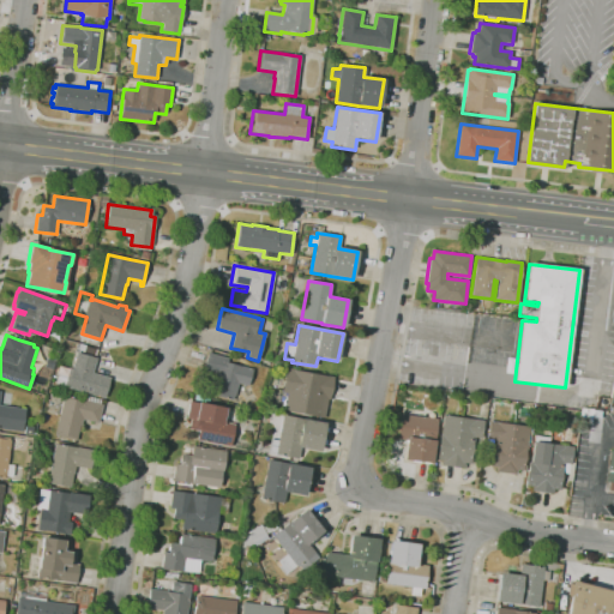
[(104,398),(68,387),(65,386),(64,389),(55,386),(59,374),(67,377),(70,368),(72,369),(77,354),(79,343),(85,344),(85,347),(97,350),(96,356),(92,355),(92,356),(96,357),(92,373),(110,378),(104,398)]
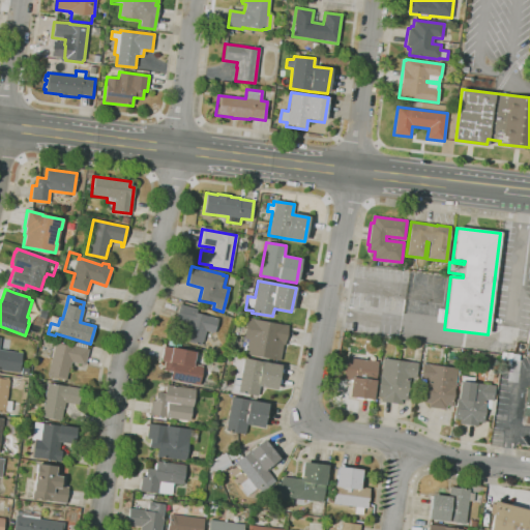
[(200,346),(181,342),(186,322),(176,320),(179,304),(198,310),(197,313),(217,319),(214,333),(205,331),(202,344),(201,343),(200,346)]
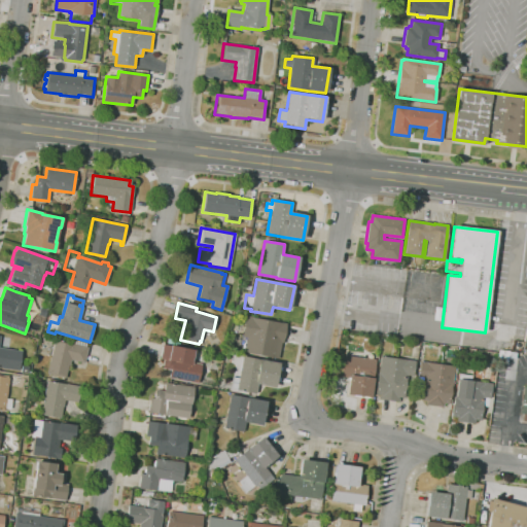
[(279,358),(243,352),(244,350),(238,349),(240,338),(241,338),(242,331),(235,330),(238,314),(253,317),(253,318),(280,323),(280,322),(286,322),(282,344),(281,343),(279,358)]
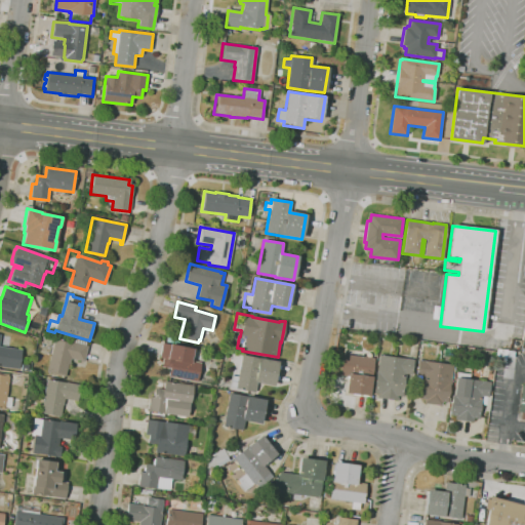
[(64,378),(47,374),(48,372),(47,372),(51,355),(46,354),(50,339),(53,340),(53,339),(62,341),(62,339),(72,342),(73,337),(86,340),(85,345),(88,346),(84,362),(71,358),(66,376),(65,376),(64,378)]
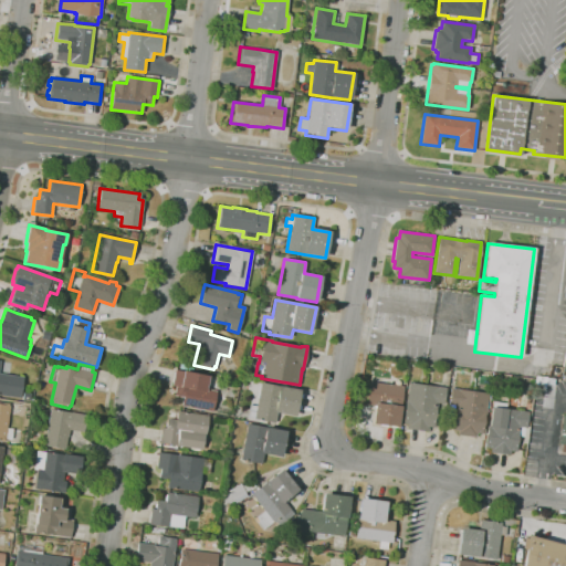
[(212,412),(181,406),(184,398),(174,396),(176,387),(171,386),(175,370),(184,371),(209,377),(206,389),(217,391),(212,412)]
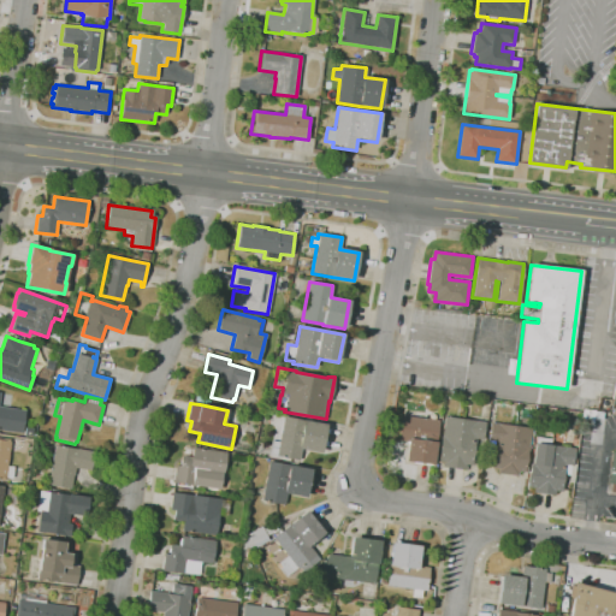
[(22,434),(0,430),(0,407),(25,410),(22,434)]
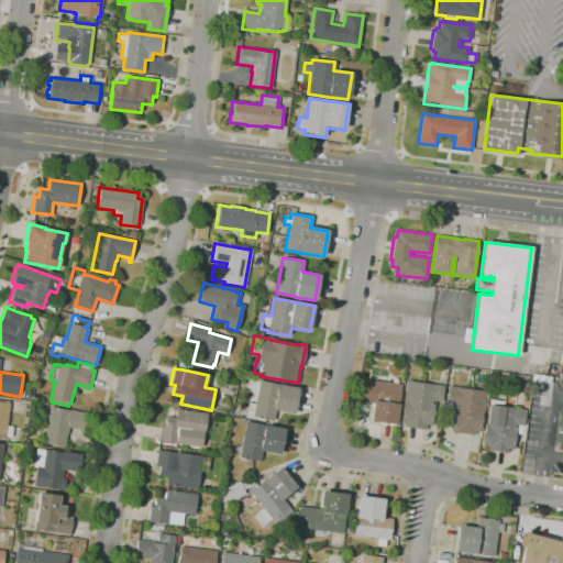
[(488,450),(488,445),(483,444),(486,424),(485,424),(488,405),(489,405),(490,399),(504,401),(504,407),(505,399),(506,399),(508,388),(509,385),(506,385),(507,378),(509,378),(509,377),(516,378),(515,386),(519,387),(517,400),(520,401),(519,406),(510,405),(511,401),(509,400),(508,407),(526,410),(523,423),(527,424),(525,442),(520,441),(521,434),(517,434),(515,450),(508,449),(507,453),(488,450)]
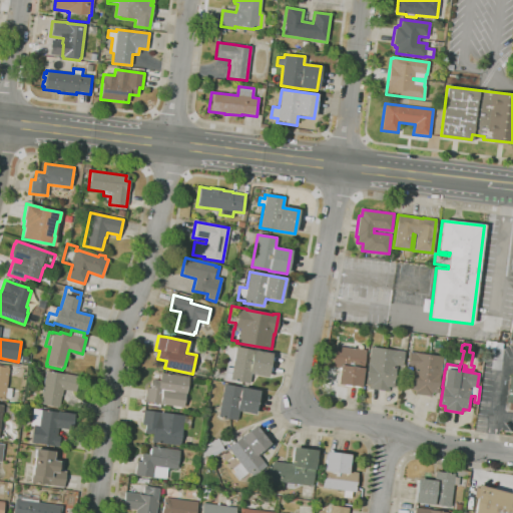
[(338,385),(340,368),(332,367),(334,346),(366,350),(361,387),(338,385)]
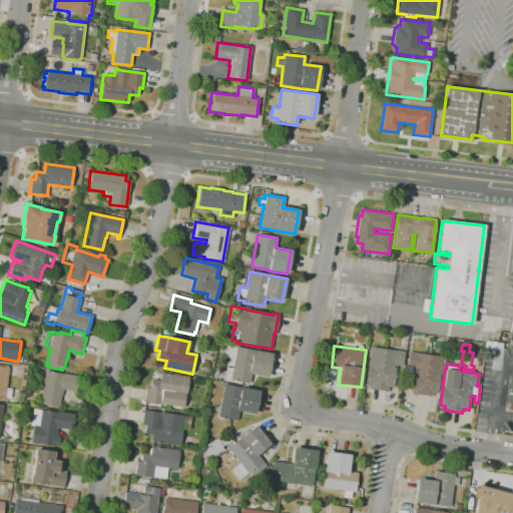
[(249,384),(230,380),(230,379),(223,378),(225,367),(232,368),(236,347),(252,350),(272,353),(268,377),(250,374),(249,384)]
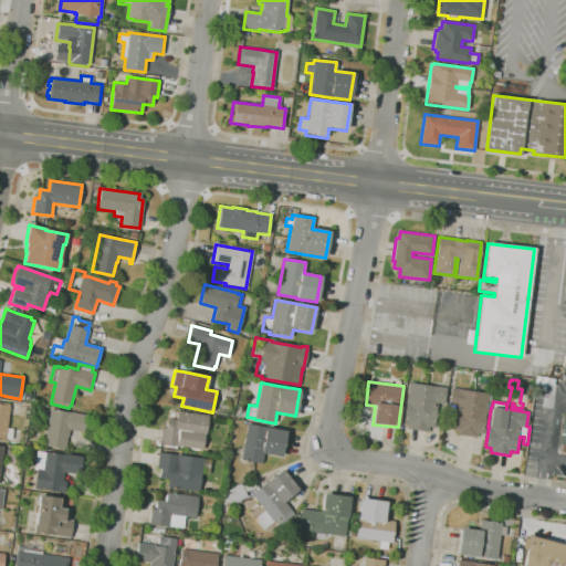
[(405,423),(402,423),(408,383),(446,387),(443,404),(438,404),(437,412),(435,412),(433,422),(437,422),(436,428),(428,427),(428,428),(430,428),(430,431),(406,429),(407,426),(405,423)]
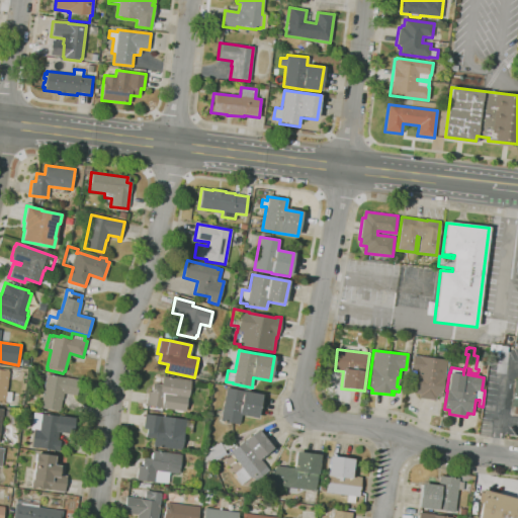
[(436,401),(419,398),(419,394),(413,394),(416,370),(410,370),(412,355),(446,360),(444,373),(445,374),(442,398),(436,397),(436,401)]
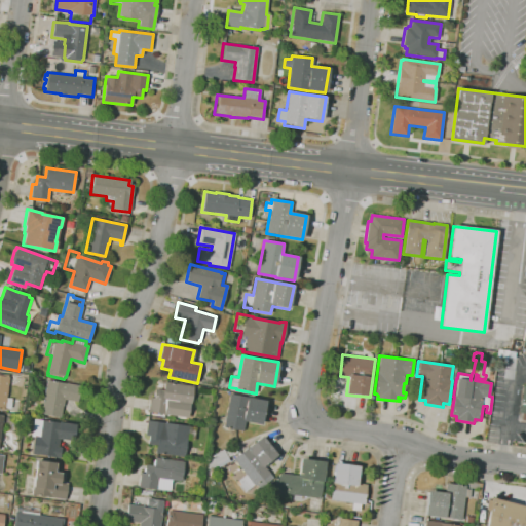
[(4,410),(0,409),(0,374),(8,375),(4,410)]
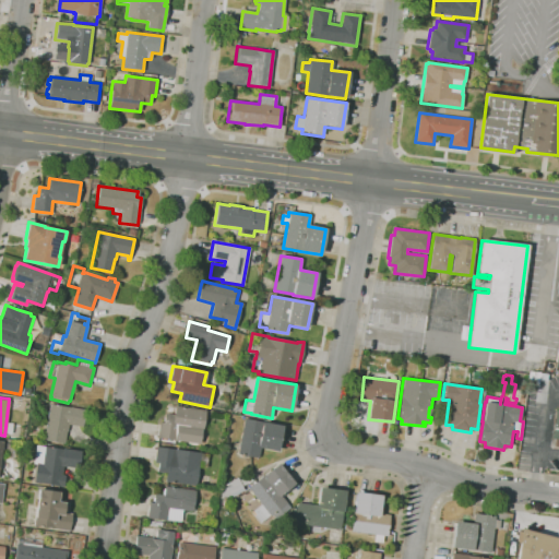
[(64,444),(44,440),(47,424),(38,423),(42,403),(50,404),(71,407),(85,409),(83,427),(69,425),(68,431),(67,431),(64,444)]
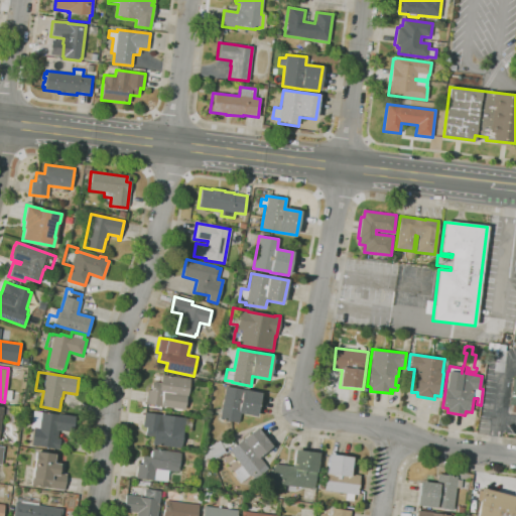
[(184,410),(145,404),(147,390),(151,390),(152,381),(160,383),(161,375),(189,379),(187,398),(186,398),(184,410)]
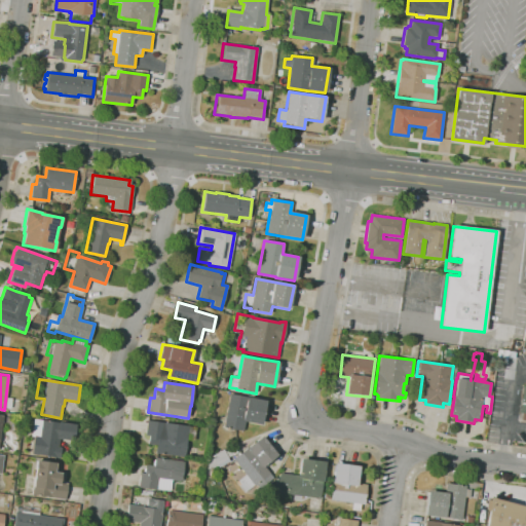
[(243,431),(224,427),(230,393),(246,397),(266,401),(261,425),(246,421),(243,431)]
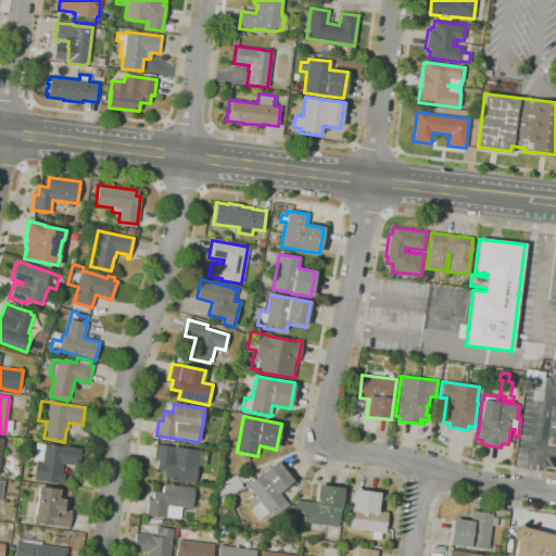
[(63,484),(34,480),(37,462),(35,460),(37,443),(80,450),(77,466),(63,464),(62,470),(61,470),(61,472),(64,472),(64,477),(65,477),(64,482),(63,482),(63,484)]
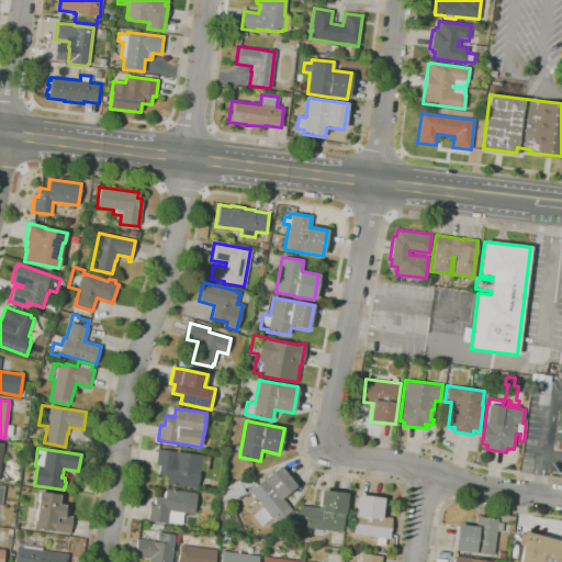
[(197,489),(165,484),(166,476),(157,475),(158,465),(155,465),(157,449),(201,456),(209,457),(208,471),(200,470),(197,489)]
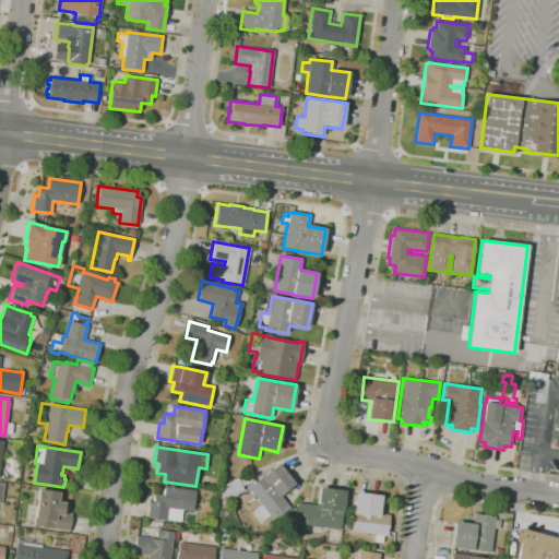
[(260,524),(251,512),(260,504),(247,488),(278,464),(294,484),(280,495),(290,508),(274,520),(271,515),(270,516),(270,515),(260,524)]
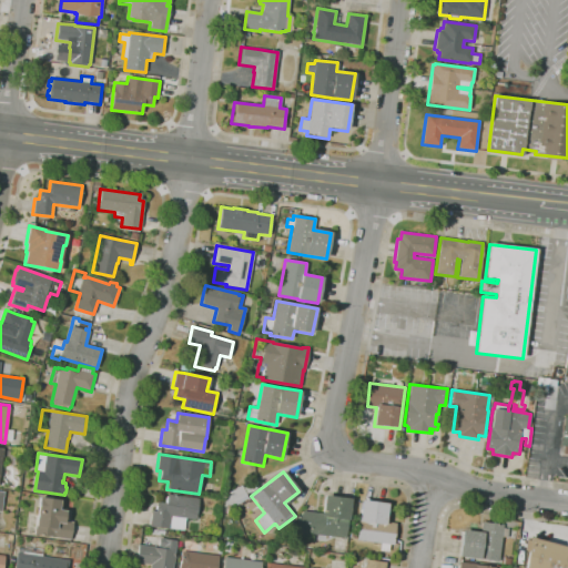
[(242,488),(252,483),(256,488),(245,494),(242,488)]
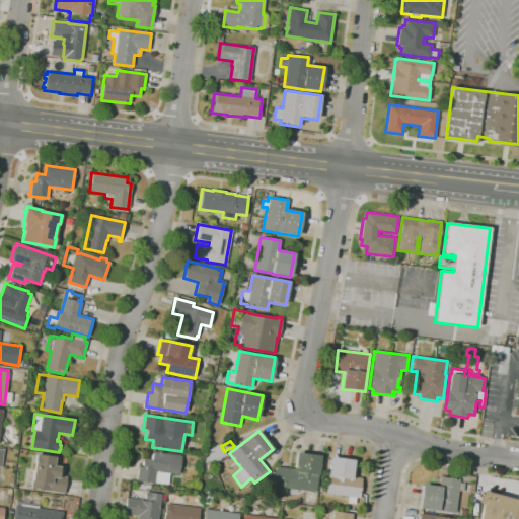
[(203,463),(205,452),(220,444),(221,446),(224,451),(226,455),(210,464),(208,460),(203,463)]
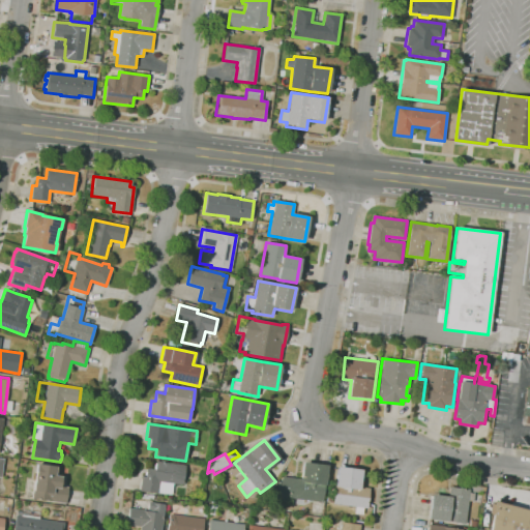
[(171,495),(158,493),(158,494),(140,491),(142,476),(145,477),(146,468),(155,469),(156,461),(184,465),(182,484),(173,483),(171,495)]
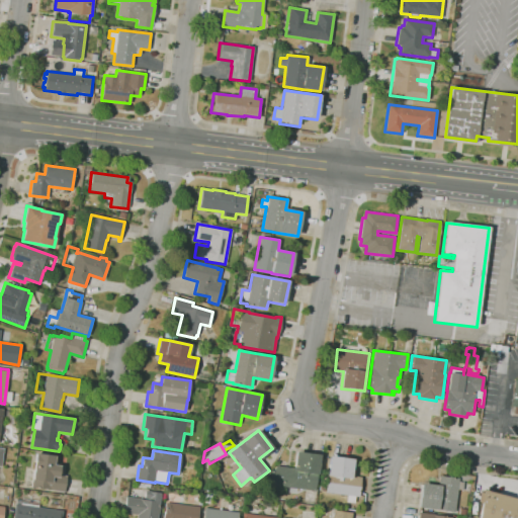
[(271,469),(273,470),(275,465),(293,467),(295,452),(321,454),(318,475),(317,475),(315,491),(269,486),(271,469)]
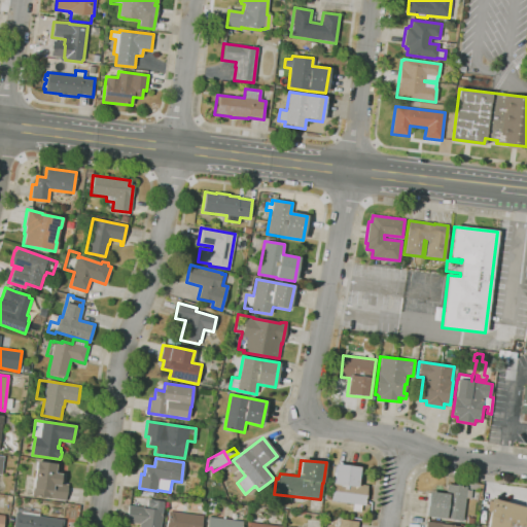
[(65,501),(47,498),(47,499),(31,497),(37,461),(56,464),(55,471),(65,473),(63,484),(68,485),(65,501)]
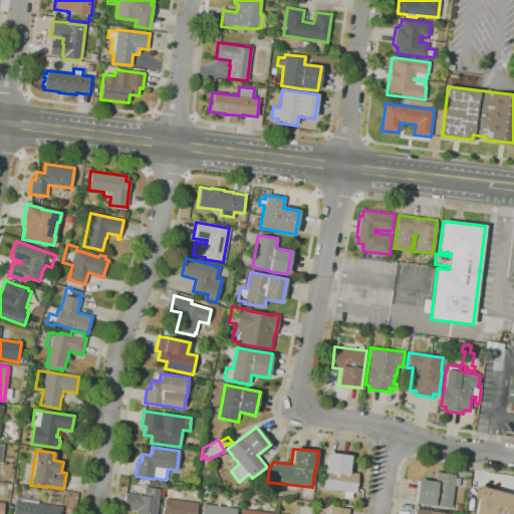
[(351,499),(343,498),(344,492),(321,489),(326,453),(350,456),(348,472),(357,473),(355,493),(352,493),(351,499)]
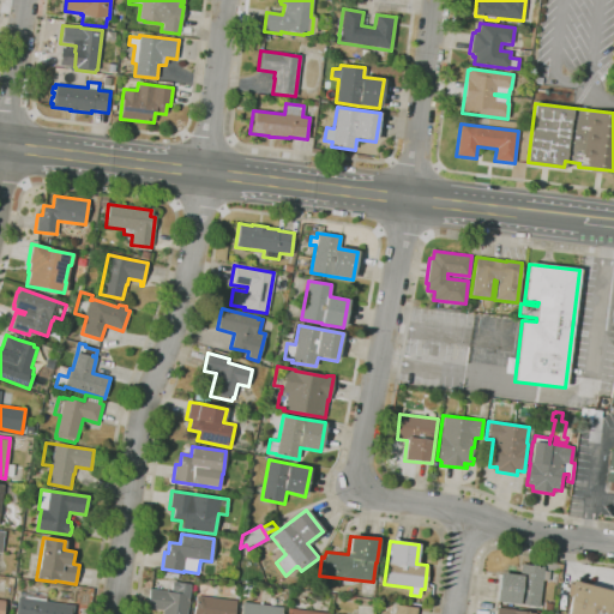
[(558,572),(546,570),(547,563),(549,563),(549,560),(555,561),(555,564),(559,564),(558,572)]
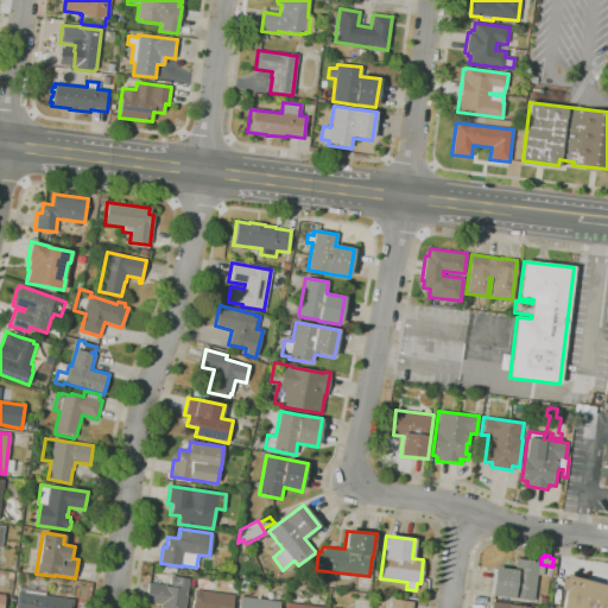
[(533,602),(491,595),(494,567),(514,570),(515,558),(539,562),(538,565),(544,567),(543,576),(537,575),(533,602)]
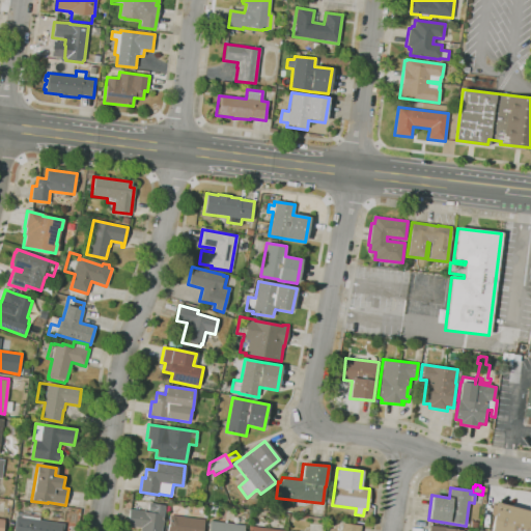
[(530,530),(490,530),(495,502),(530,511),(530,530)]
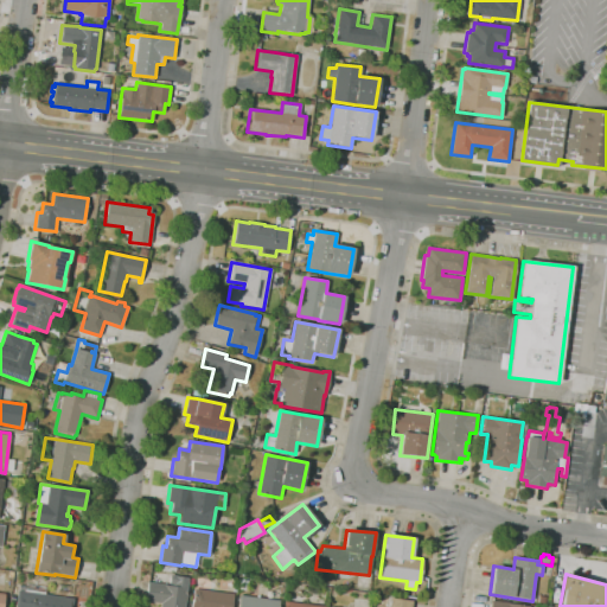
[(184,606),(160,606),(160,604),(145,601),(148,582),(168,585),(170,575),(189,577),(184,606)]
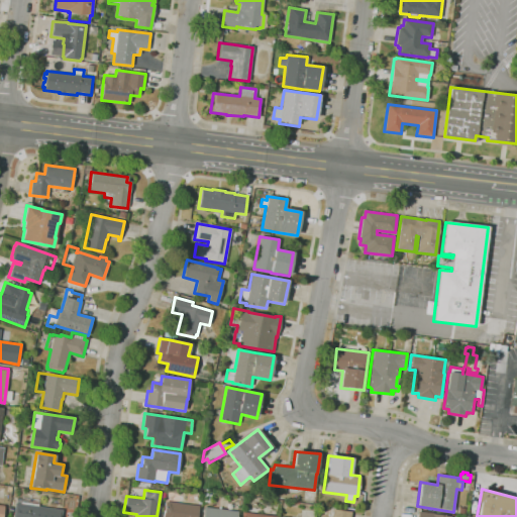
[(210,504),(203,503),(204,493),(211,494),(210,504)]
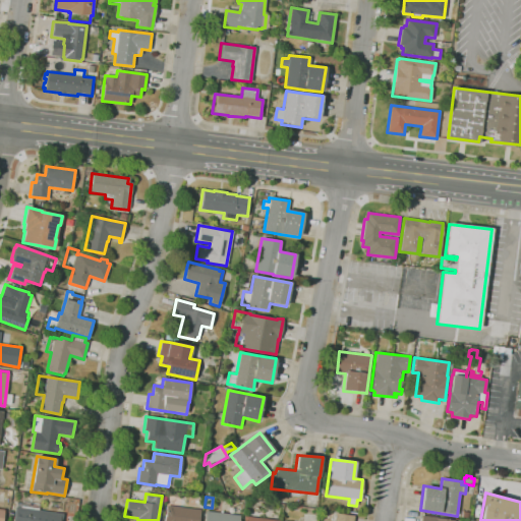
[(61,520),(12,520),(15,507),(20,508),(21,502),(39,504),(39,510),(63,514),(61,520)]
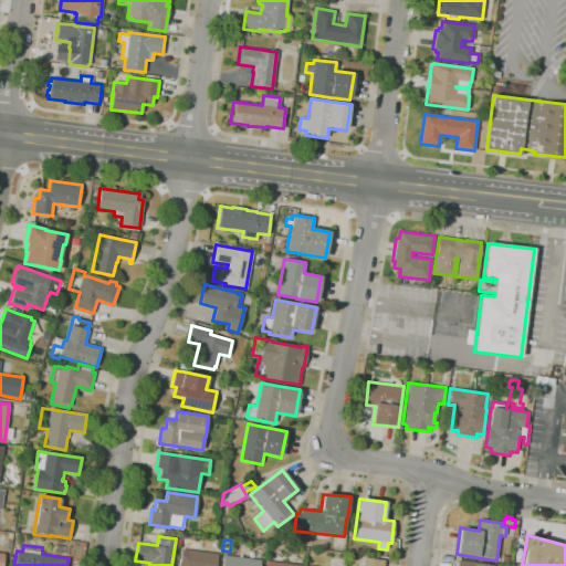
[(177,565),(180,548),(217,554),(215,565),(177,565)]
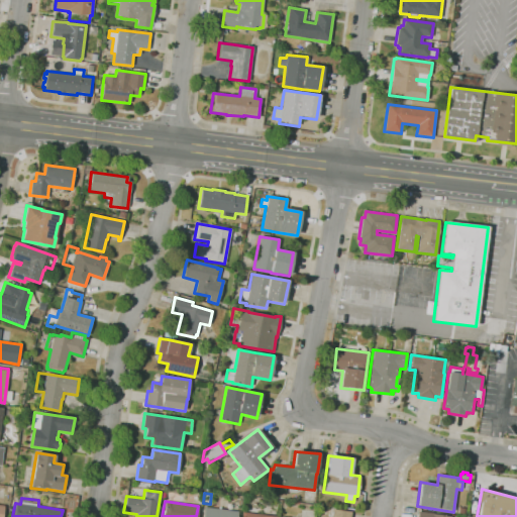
[(237,516),(202,516),(204,507),(238,511),(237,516)]
